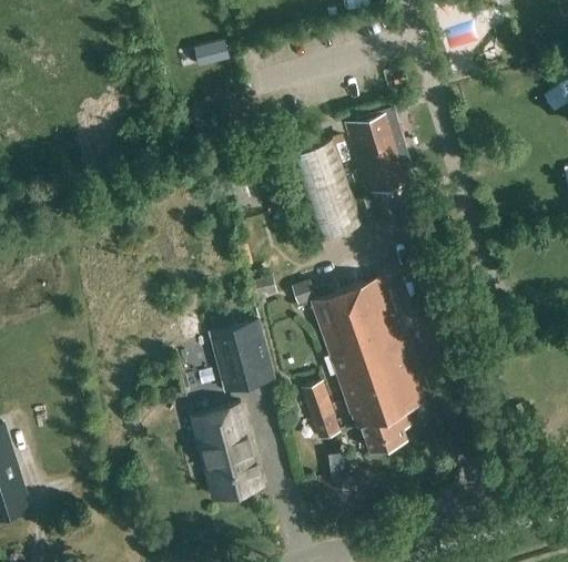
[(338,0),(344,20),(375,11),(372,0),(338,0)]
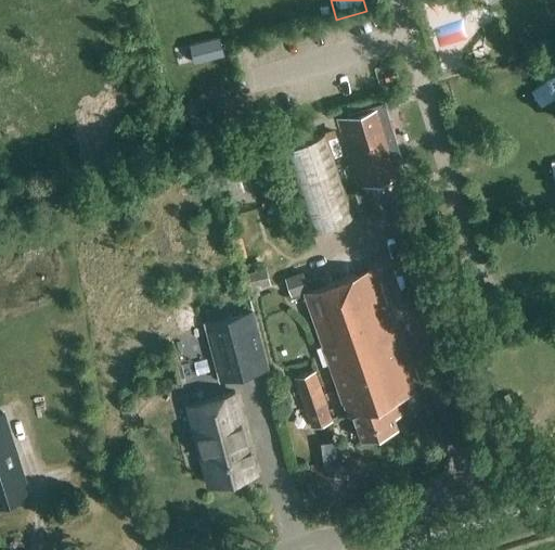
[(554,14),(540,18),(544,37),(554,34),(554,14)]
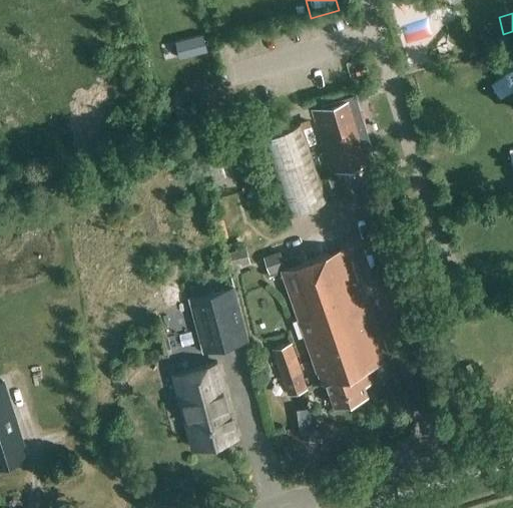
[(312,116),(331,179),(372,166),(368,154),(373,153),(357,99),(322,110),(323,112),(312,116)]
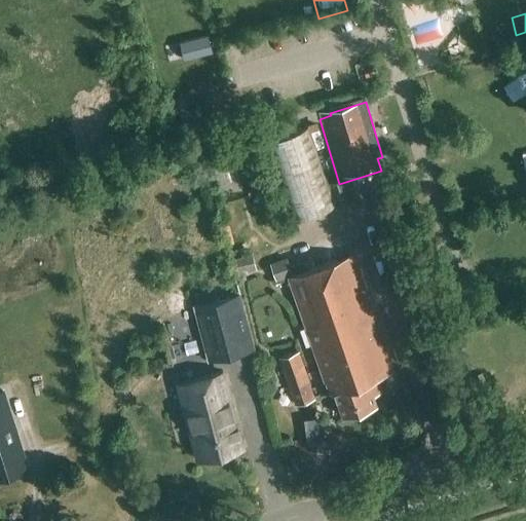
[(329,188),(311,132),(265,147),(285,206),(275,209),(283,229),(352,207),(345,183),(329,188)]
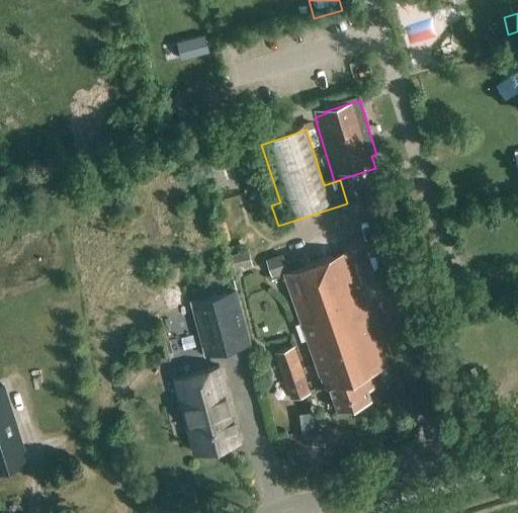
[(246,190),(235,162),(223,167),(234,195),(246,190)]
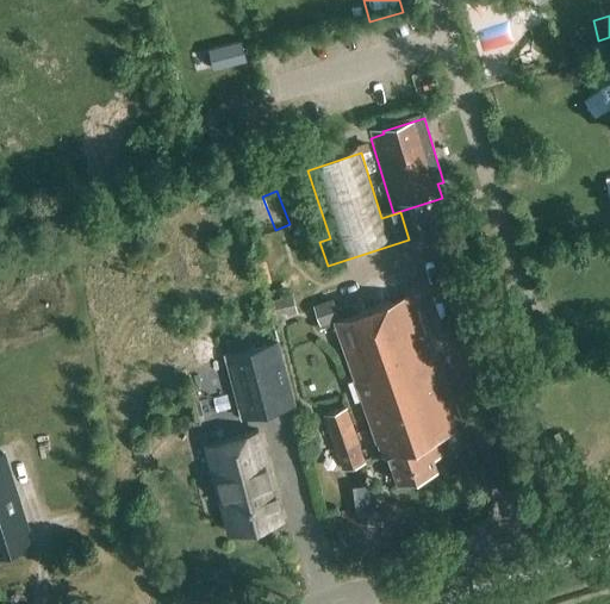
[(442,461),(436,444),(458,437),(410,299),(338,323),(332,325),(374,446),(378,444),(385,464),(393,461),(403,489),(440,477),(435,462),(442,461)]
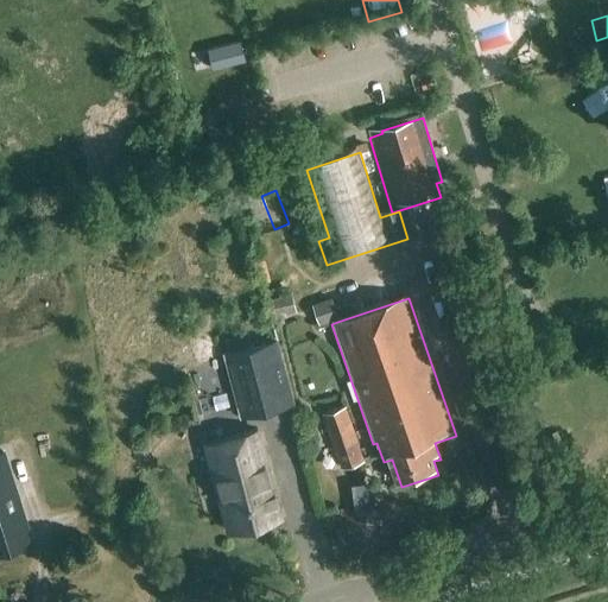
[(303,301),(282,303),(283,321),(304,318),(303,301)]
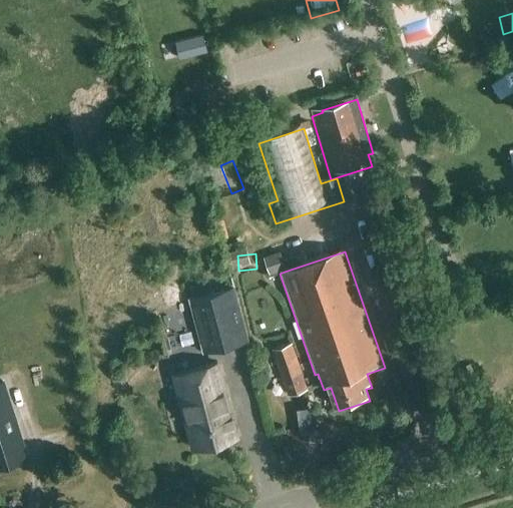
[(280,256),(265,262),(270,277),(280,274),(285,272),(280,256)]
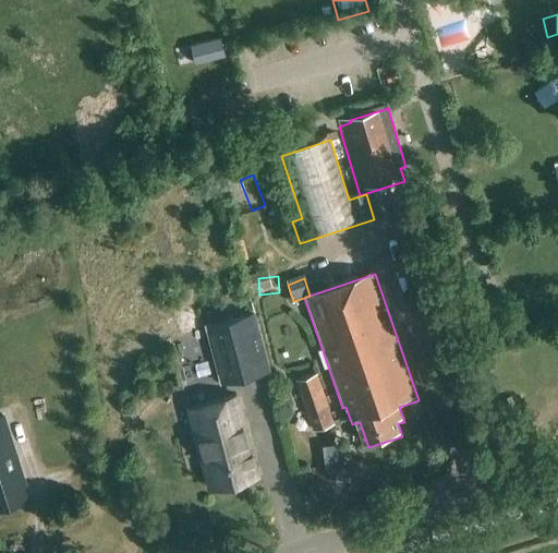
[(206,331),(221,387),(269,374),(254,317),(206,331)]
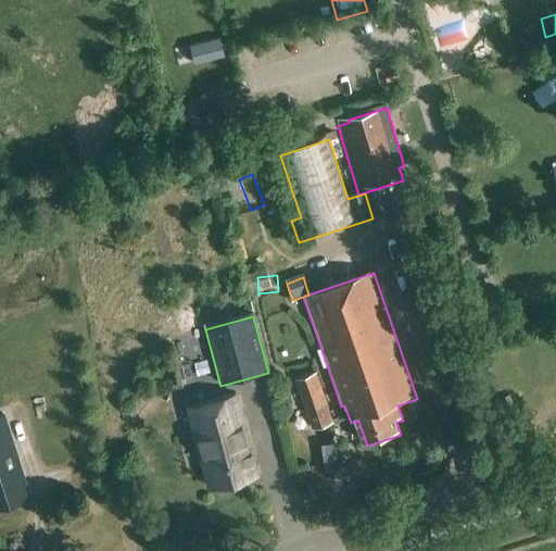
[(196,377),(196,390),(212,391),(212,377),(196,377)]
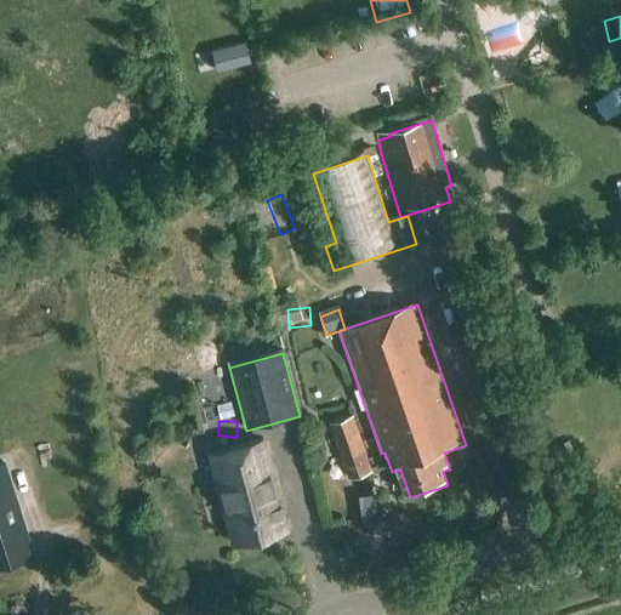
[(349,485),(374,477),(354,421),(330,430),(349,485)]
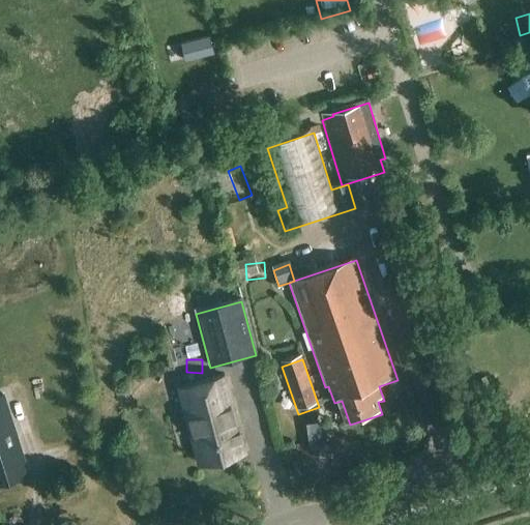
[(0,444),(21,438),(20,435),(19,430),(1,372),(0,372),(0,444)]
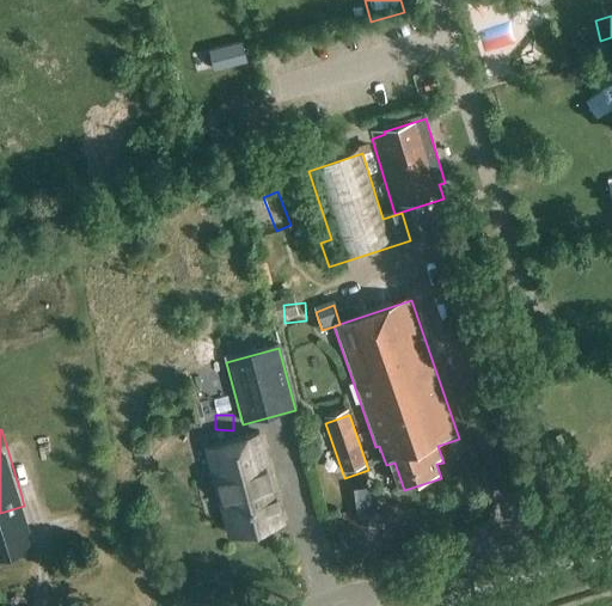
[(231,540),(283,527),(258,436),(206,451),(231,540)]
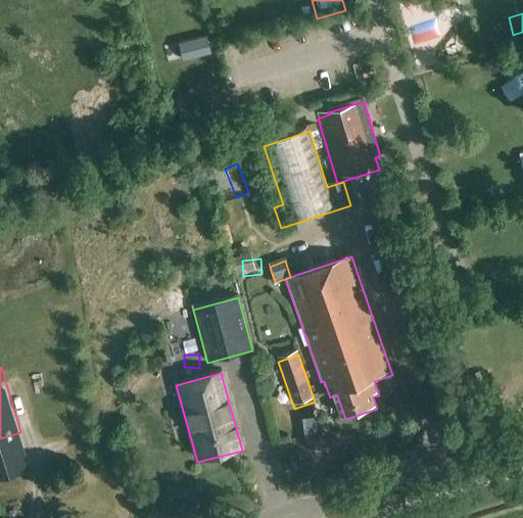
[(238,424),(249,422),(245,403),(234,405),(238,424)]
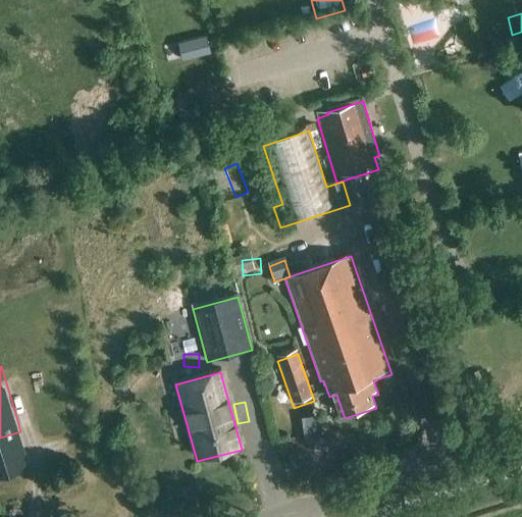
[(241,430),(247,450),(256,447),(250,427),(241,430)]
